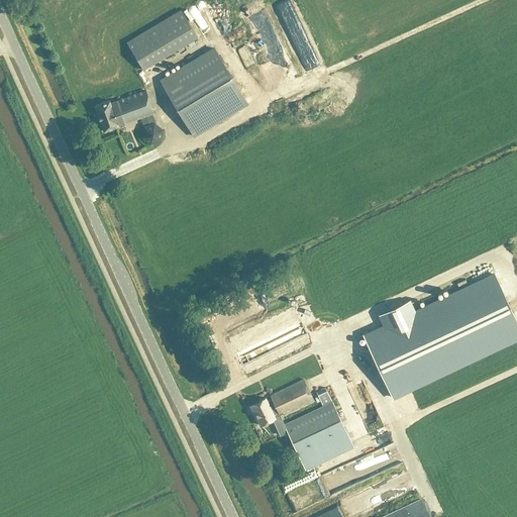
[(214,4),(205,7),(210,23),(220,20),(214,4)]
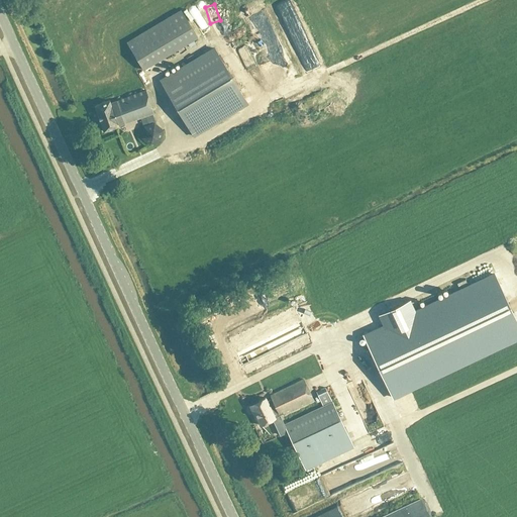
[(126,43),(142,71),(197,38),(181,11),(126,43)]
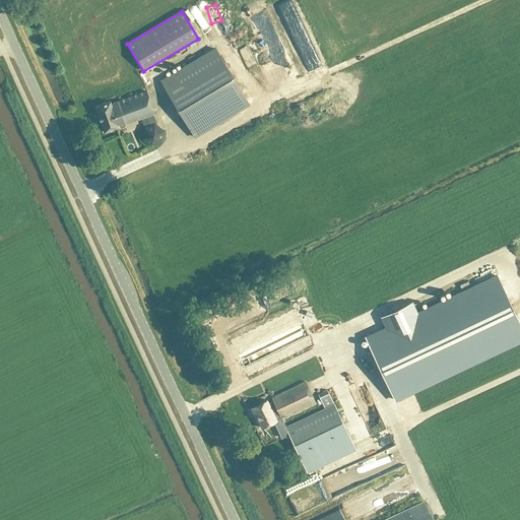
[(298,56),(304,53),(303,49),(311,46),(308,40),(294,46),(298,56)]
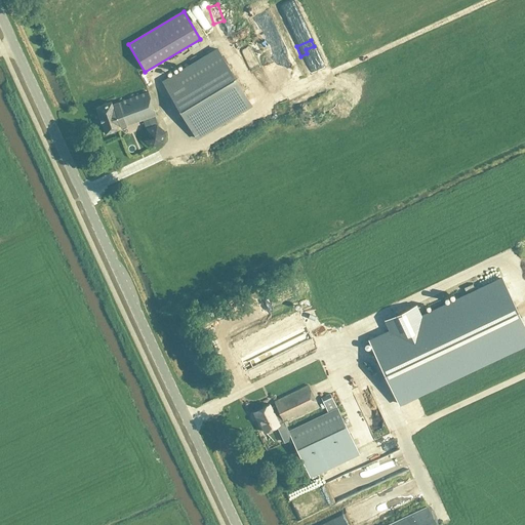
[(217,50),(163,84),(196,139),(250,107),(217,50)]
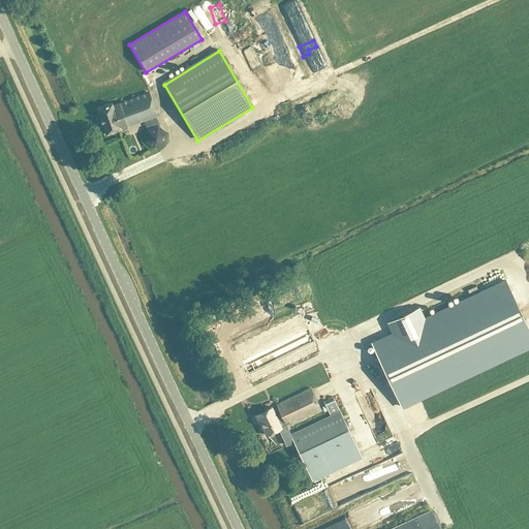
[(305,64),(309,72),(307,73),(310,82),(317,78),(309,62),(305,64)]
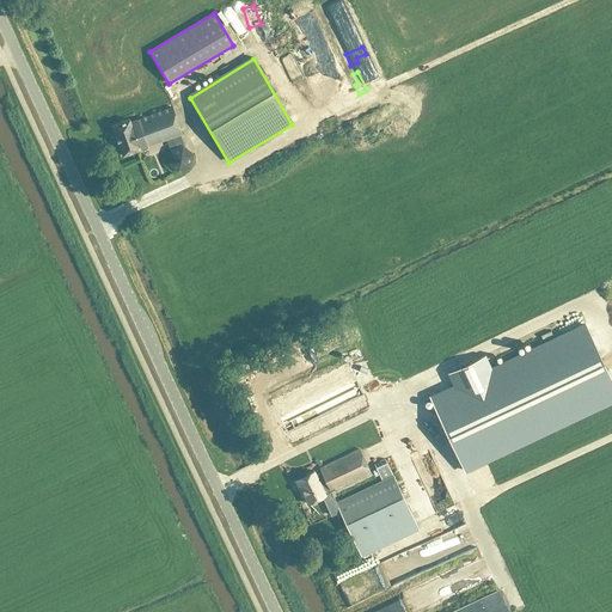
[(140,150),(182,134),(172,108),(130,123),(129,120),(111,126),(122,157),(140,150)]
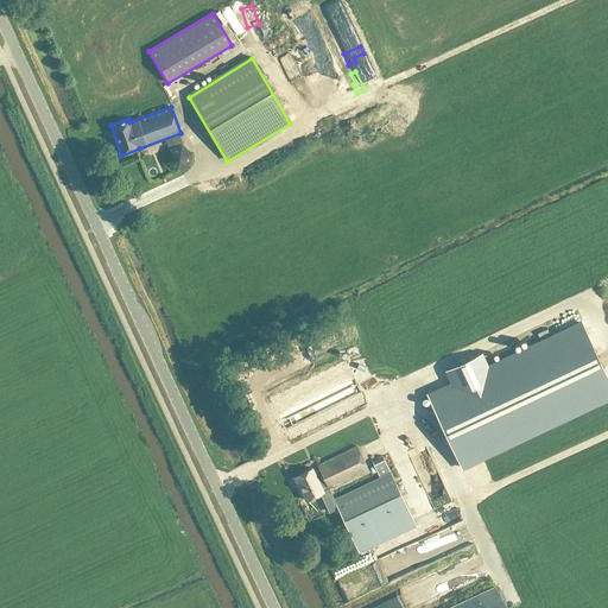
[(189,171),(190,149),(168,147),(166,165),(178,166),(178,170),(189,171)]
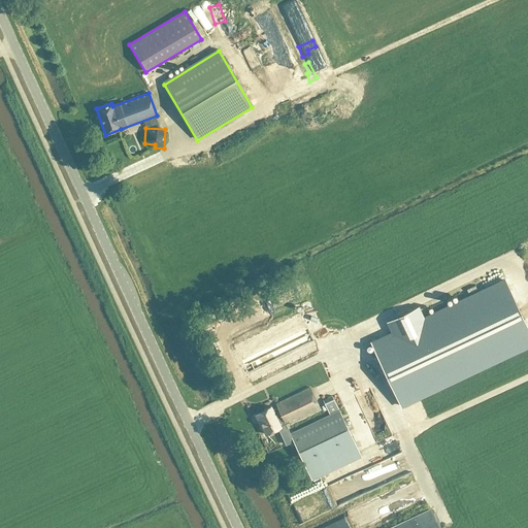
[(391,333),(370,342),(401,406),(527,345),(527,329),(504,281),(424,319),(419,307),(386,323),(391,333)]
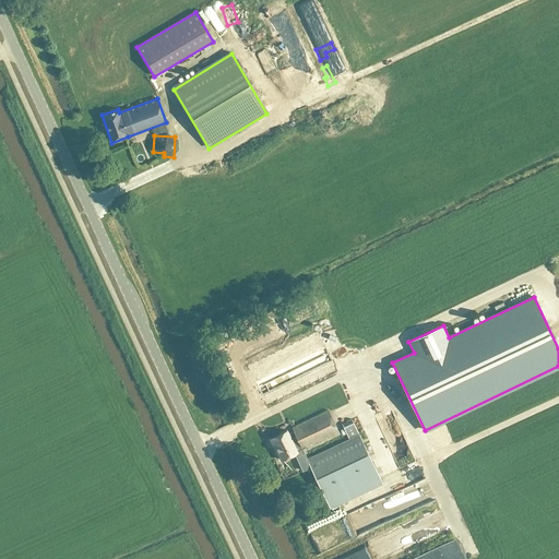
[(266,406),(336,372),(317,332),(247,367),(266,406)]
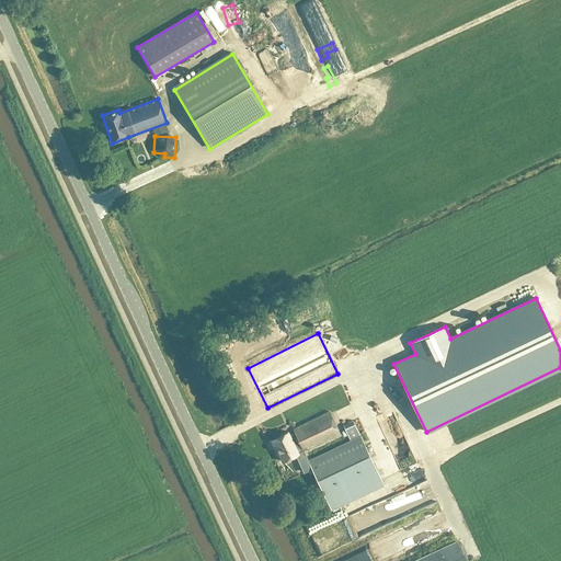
[(352,407),(344,391),(328,398),(335,414),(352,407)]
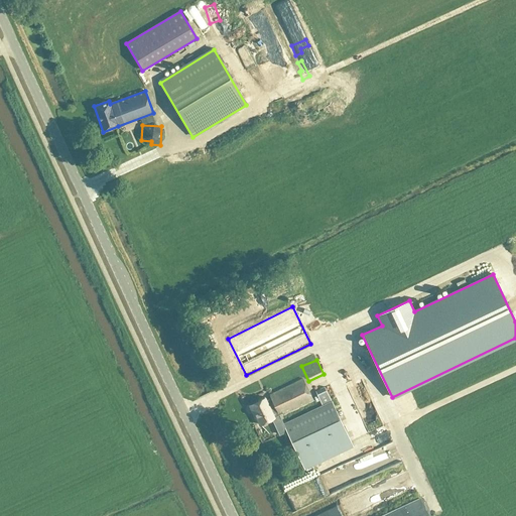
[(281,413),(282,414),(312,400),(302,380),(269,395),(271,399),(266,401),(264,397),(248,405),(253,414),(254,413),(259,425),(274,418),(273,417),(281,413)]
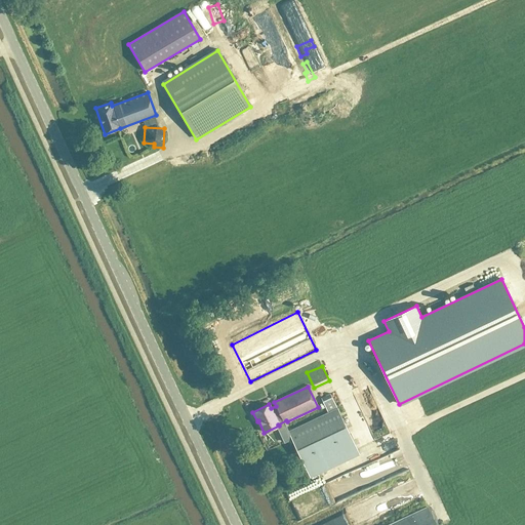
[(336,406),(287,431),(289,435),(289,436),(291,439),(310,476),(359,452),(336,406)]
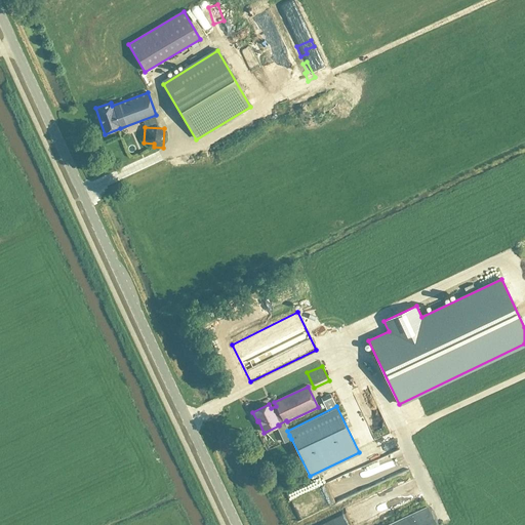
[(309,496),(286,505),(292,519),(315,511),(309,496)]
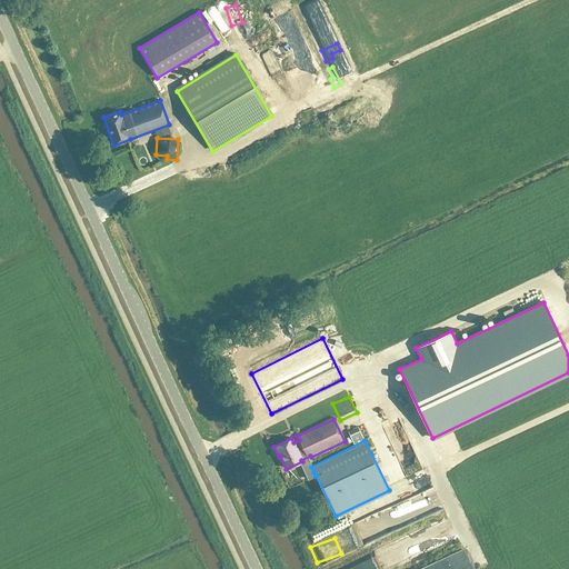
[(378,568),(375,559),(349,568),(378,568)]
